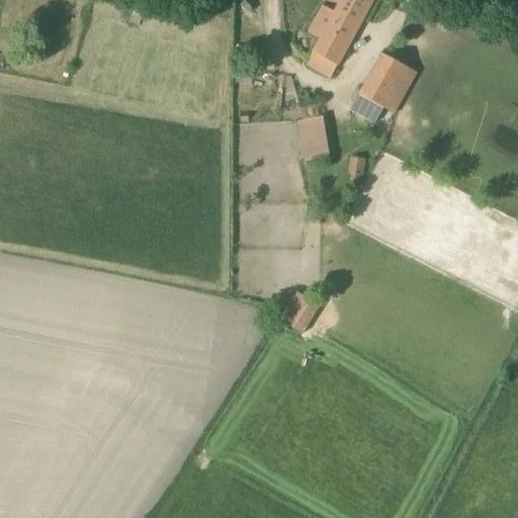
[(331,79),(373,0),(341,0),(335,12),(323,6),(309,33),(320,39),(307,66),(331,79)]
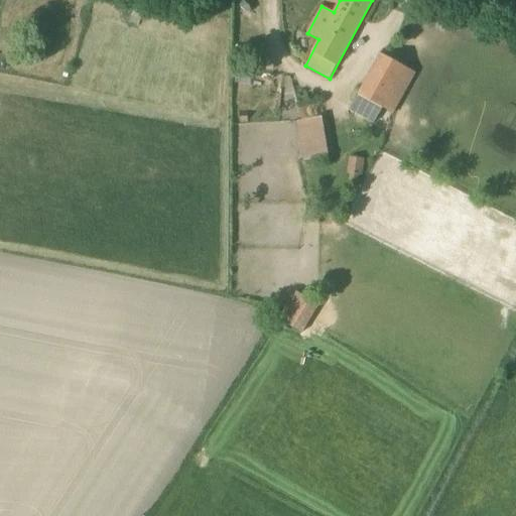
[(392,114),(415,73),(381,53),(358,95),(349,110),(373,124),(382,108),(392,114)]
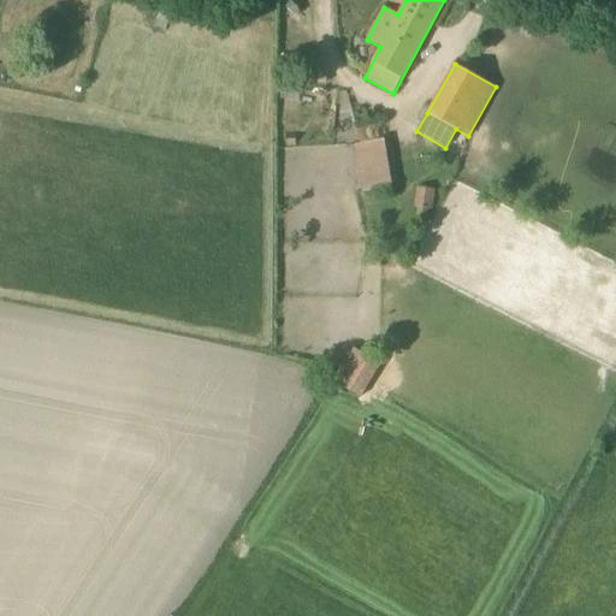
[(360,140),(385,137),(384,124),(357,128),(360,140)]
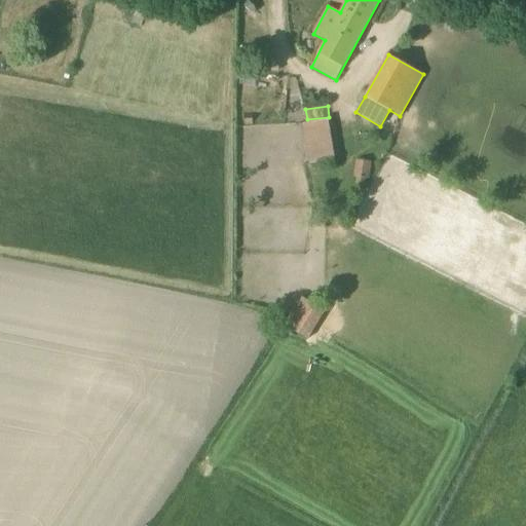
[(335,160),(328,118),(302,122),(309,164),(335,160)]
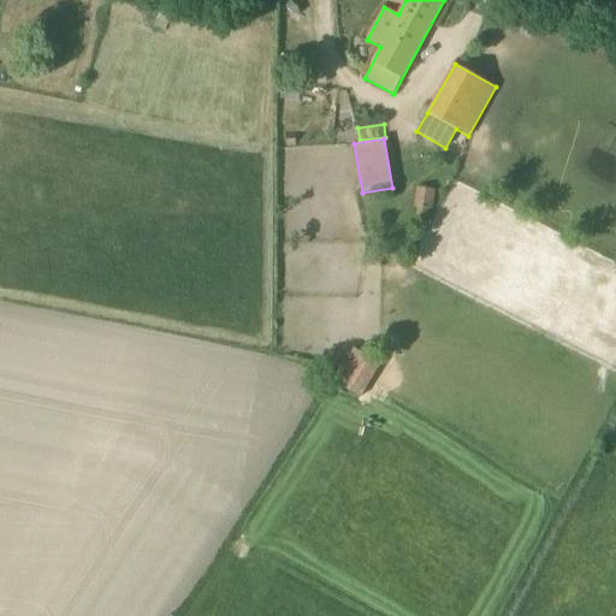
[(418,185),(414,206),(418,207),(415,217),(428,219),(430,209),(432,209),(437,189),(418,185)]
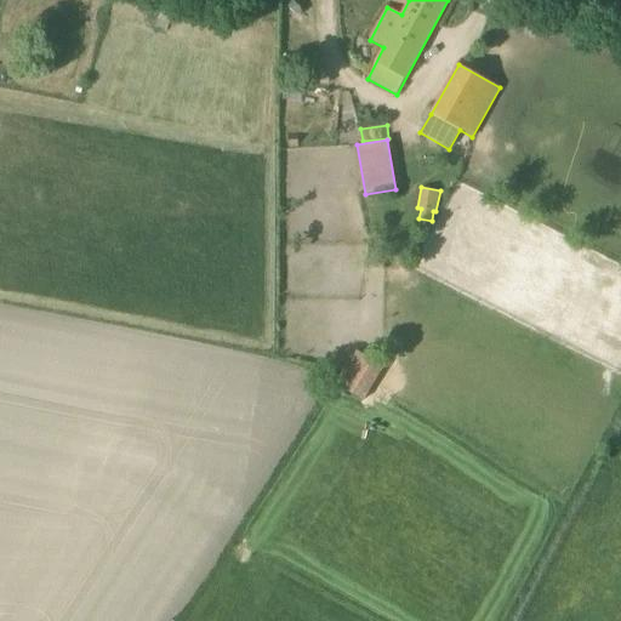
[(369,402),(387,364),(355,348),(337,386),(369,402)]
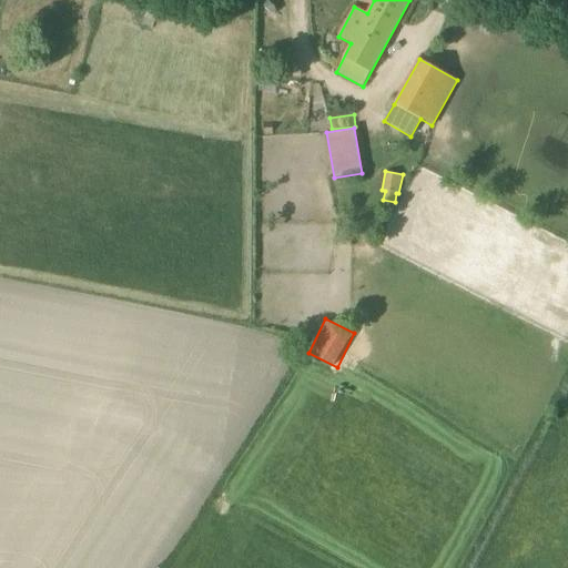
All buildings are outlined.
